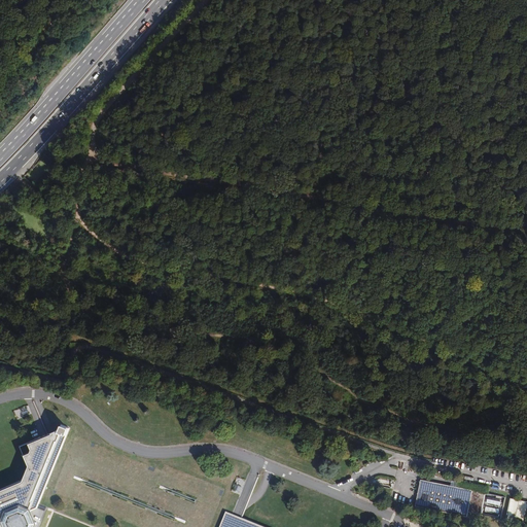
[(58,429),(55,430),(60,451),(69,428),(61,424),(58,429)]
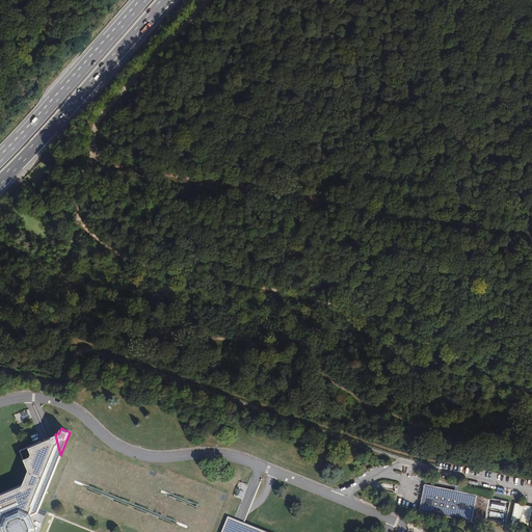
[(60,455),(55,434),(51,436),(48,439),(46,439),(48,442),(42,445),(41,441),(19,450),(27,471),(22,484),(0,494),(0,528),(4,526),(8,516),(22,511),(31,514),(37,512),(60,455)]
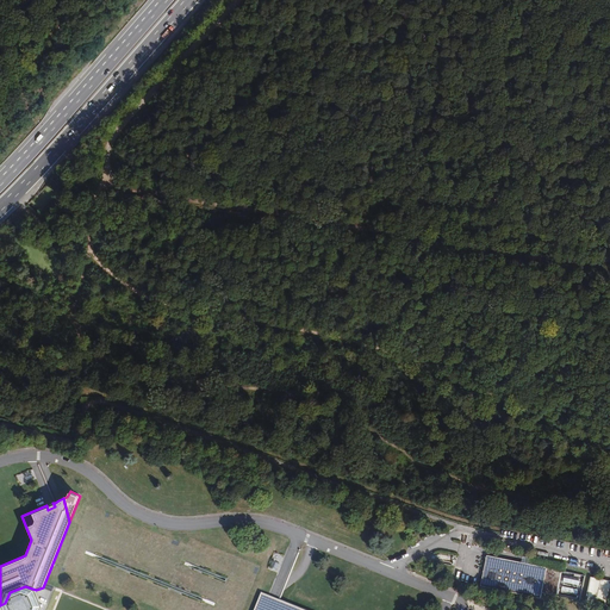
[(548,568),(487,555),(481,586),(541,599),(542,592),(548,568)]
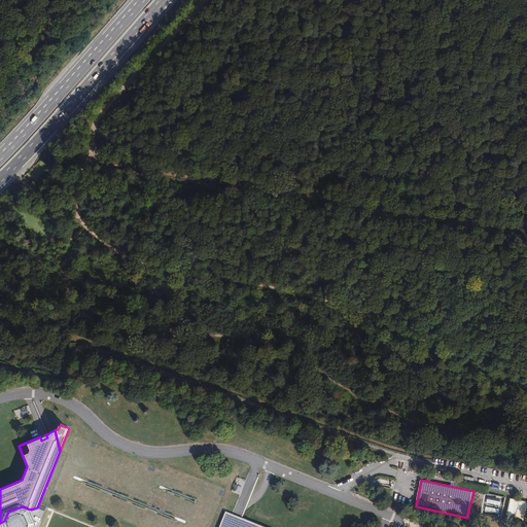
[(486,493),(473,491),(468,512),(482,515),(486,493)]
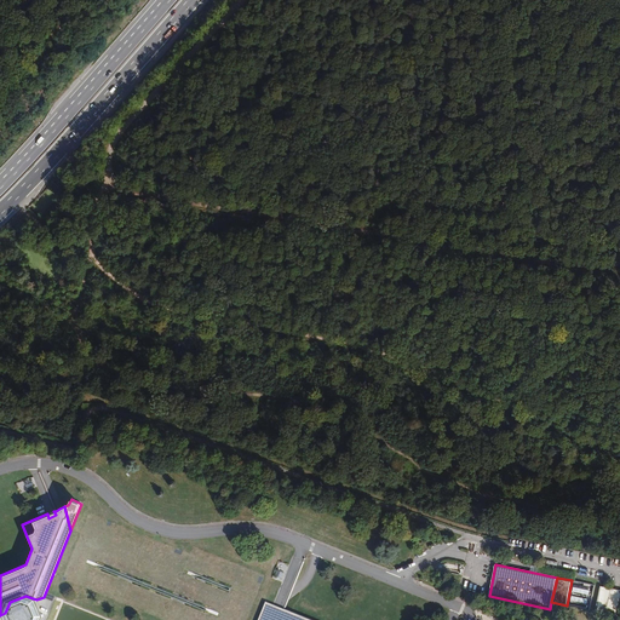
[(596,585),(572,580),(567,606),(590,610),(596,585)]
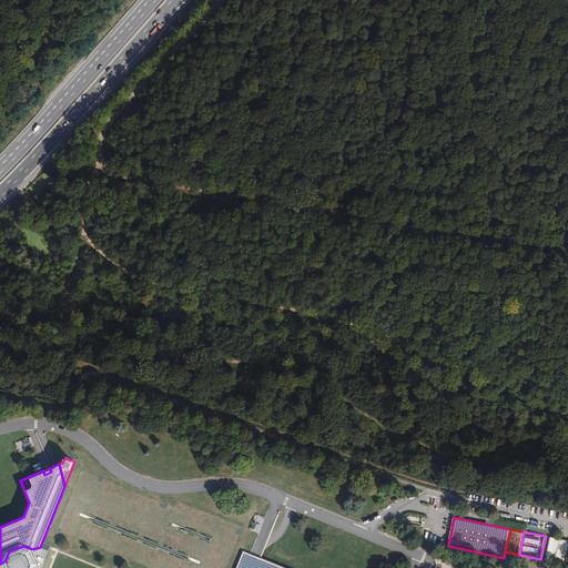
[(567,554),(567,540),(550,537),(546,561),(566,565),(567,554)]
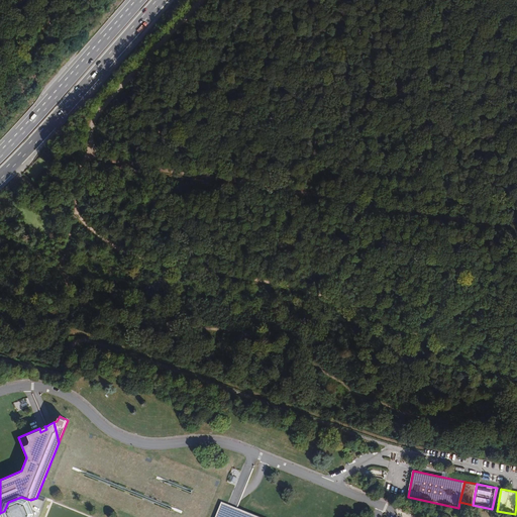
[(30,500),(21,497),(8,502),(4,511),(5,516),(33,516),(35,513),(30,500)]
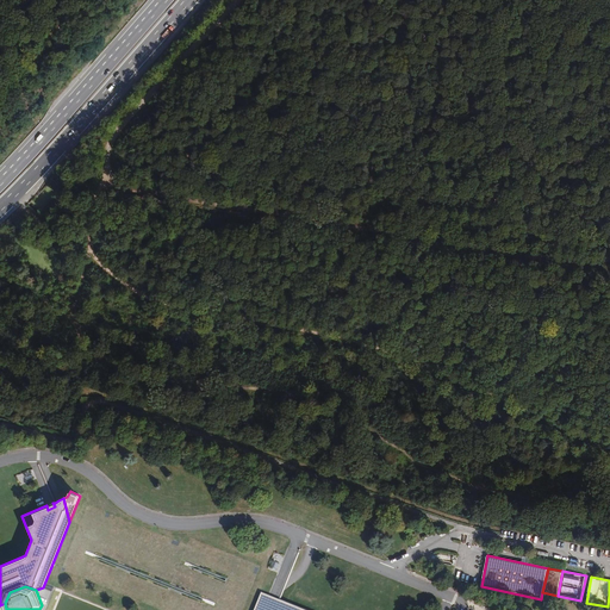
[(305,609),(274,597),(262,592),(254,609),(305,609)]
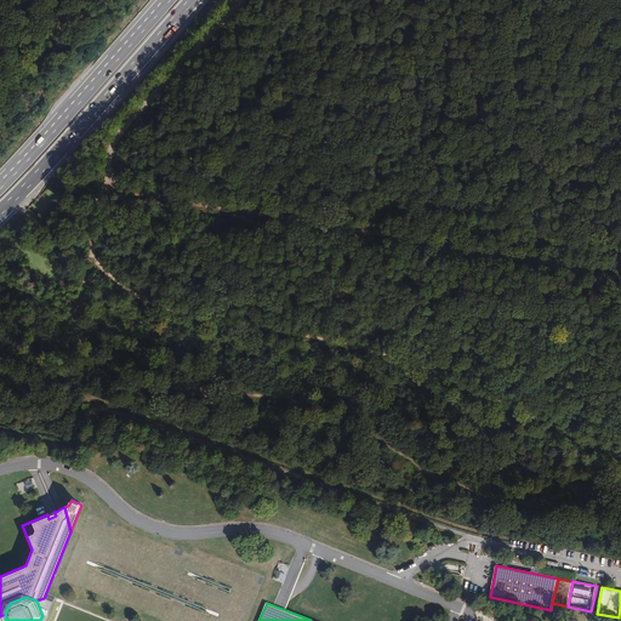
All buildings are outlined.
